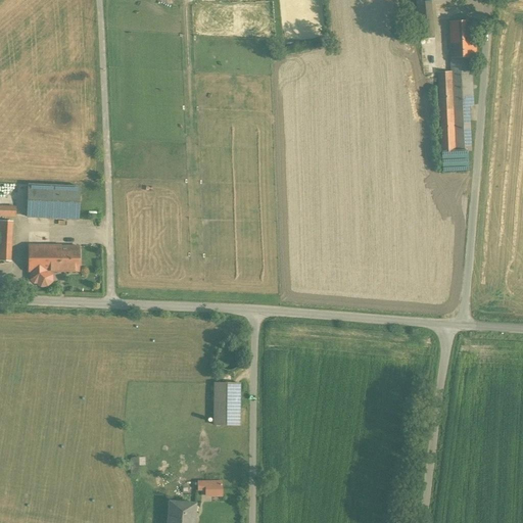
[(474,20),(449,21),(452,57),(452,58),(471,57),(476,57),(474,20)]
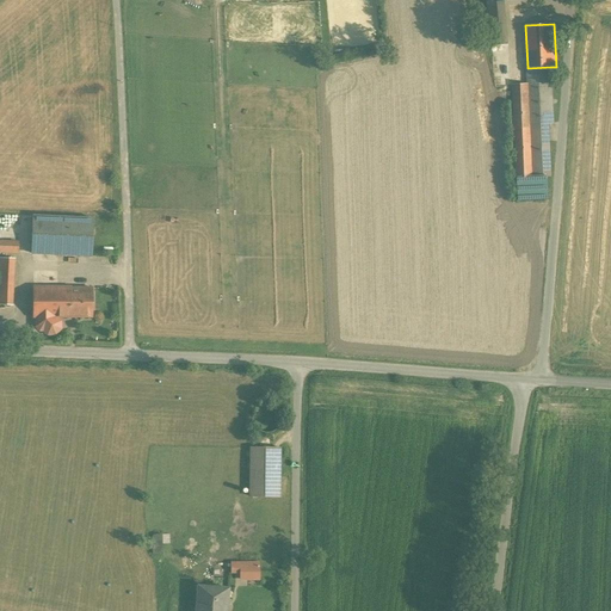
[(550,67),(528,68),(528,67),(526,67),(528,85),(529,85),(530,123),(548,123),(553,123),(550,67)]
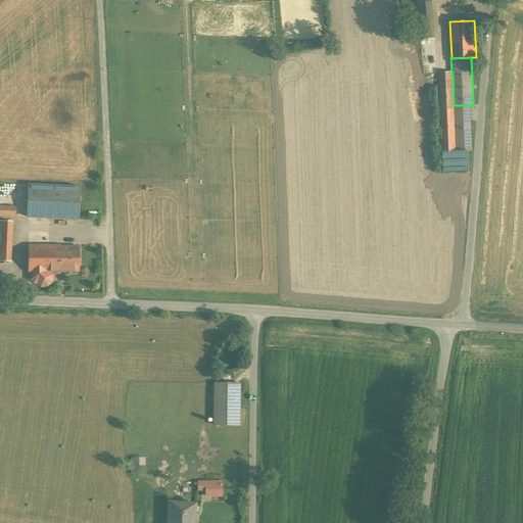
[(452,73),(439,74),(442,151),(456,150),(454,105),(453,73),(452,73)]
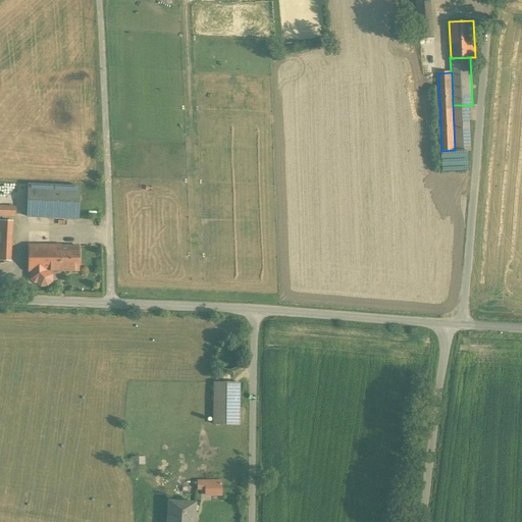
[(468,105),(453,105),(455,150),(470,150),(468,105)]
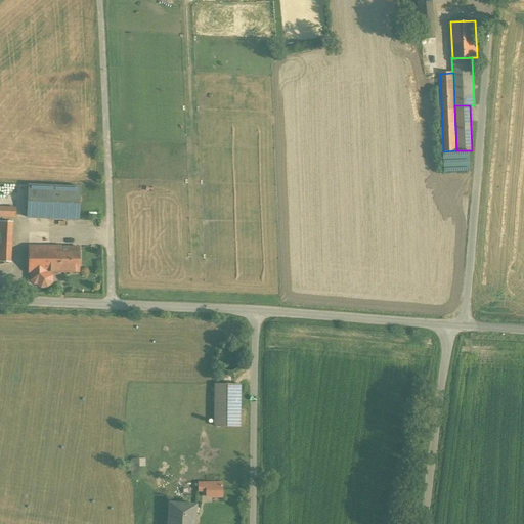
[(79,187),(28,185),(27,217),(78,219),(79,187)]
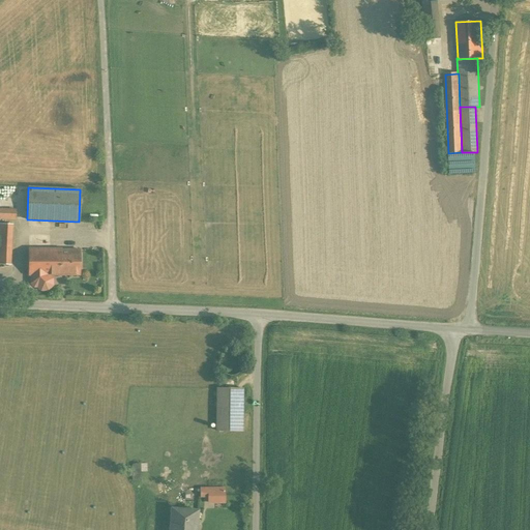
[(16,210),(0,208),(0,217),(16,219),(16,210)]
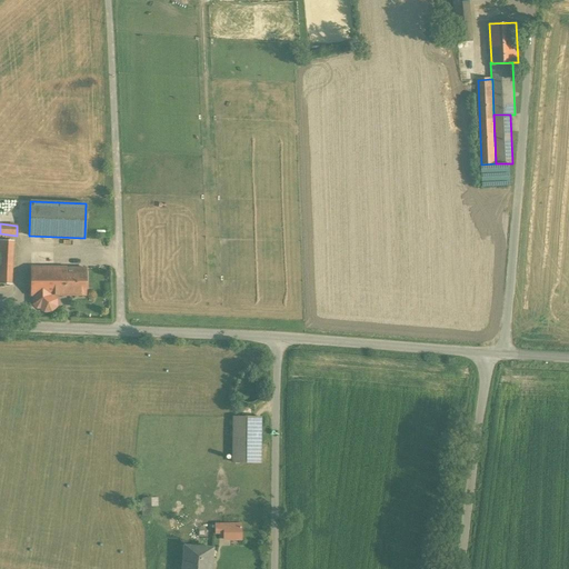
[(12,240),(0,239),(0,283),(10,285),(12,240)]
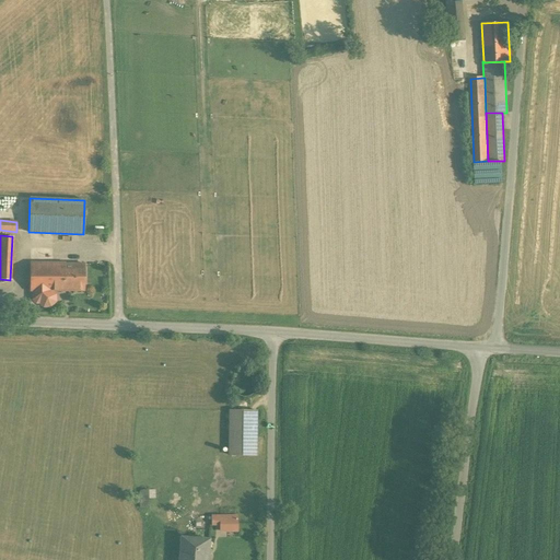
[(83,264),(66,264),(66,263),(31,263),(31,291),(33,291),(51,291),(83,291),(83,264)]
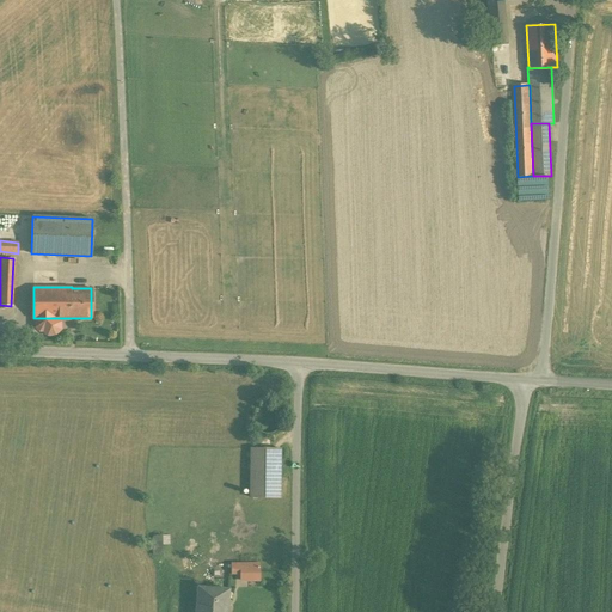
[(56,318),(36,318),(36,326),(40,330),(53,330),(53,322),(54,322),(56,319),(56,318)]
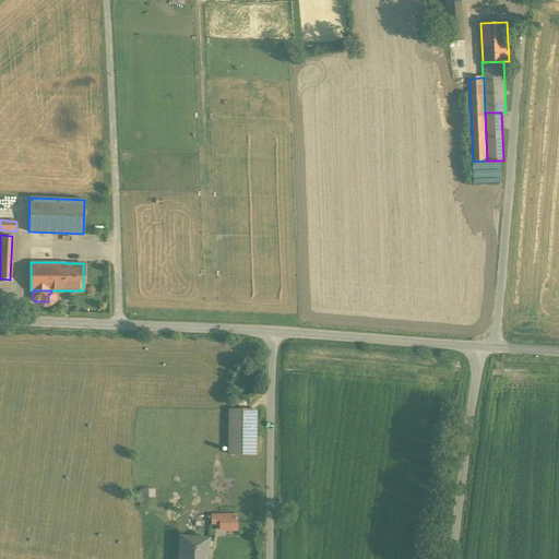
[(256,409),(228,409),(228,454),(256,454),(256,409)]
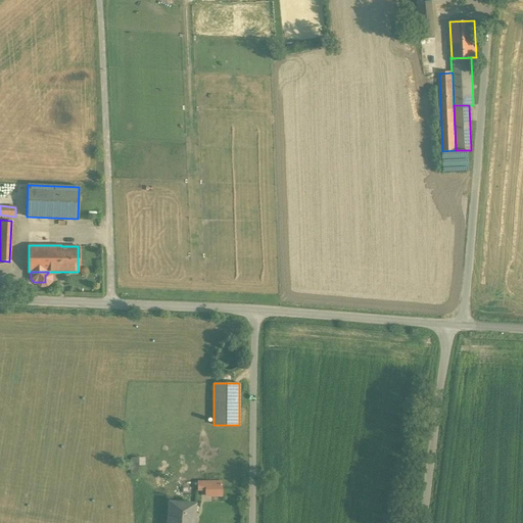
[(132,457),(132,473),(142,473),(142,457),(132,457)]
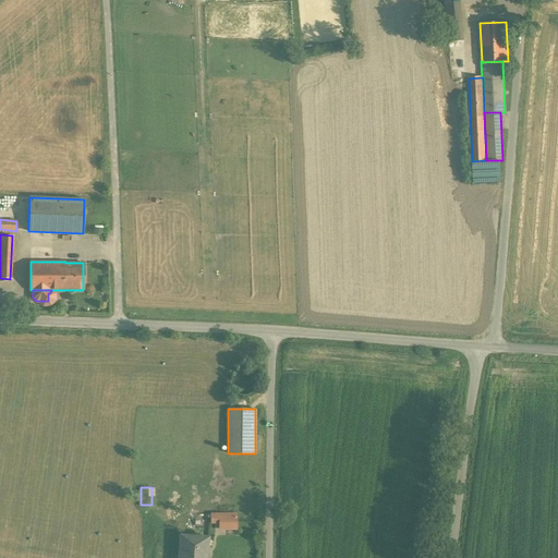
[(237,512),(210,513),(210,523),(218,523),(218,530),(237,530),(237,512)]
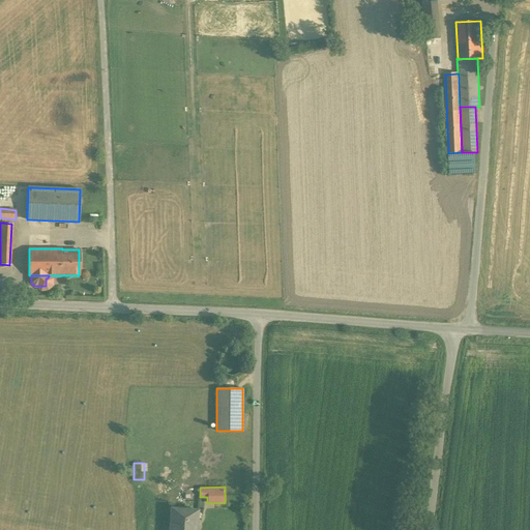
[(197,510),(172,508),(170,529),(193,529),(194,521),(196,521),(197,510)]
